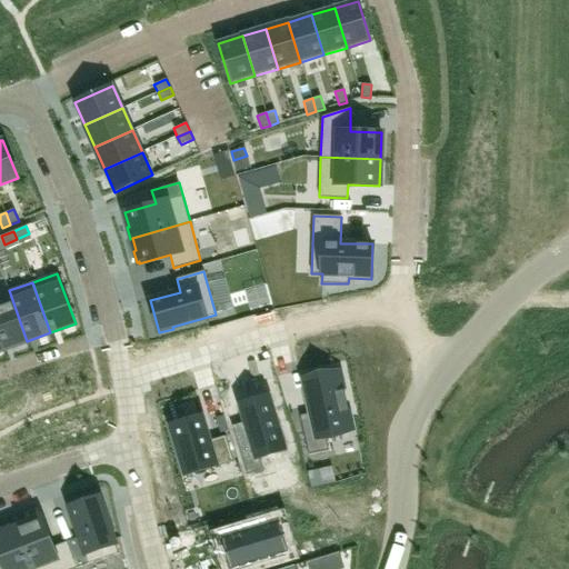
[(9,290),(0,293),(0,341),(2,349),(27,341),(9,290)]
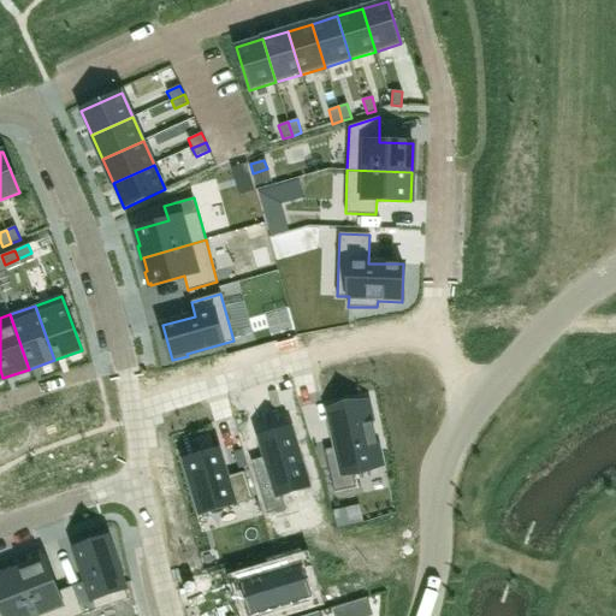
[(338,448),(325,450),(325,452),(327,451),(333,475),(331,477),(331,478),(333,478),(337,490),(333,491),(335,492),(355,487),(353,473),(381,467),(367,401),(330,409),(338,448)]
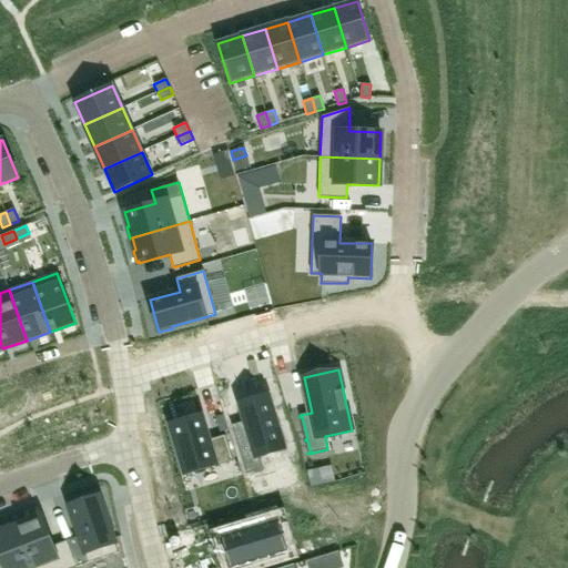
[(246,474),(261,469),(257,457),(285,448),(269,395),(239,404),(244,422),(232,425),(246,474)]
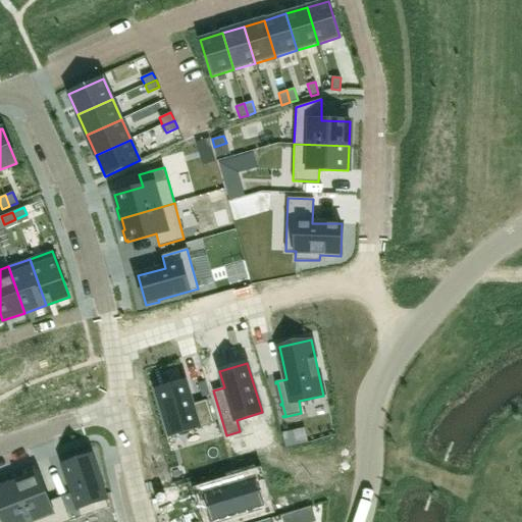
[(186,382),(156,390),(170,436),(214,423),(207,400),(192,404),(186,382)]
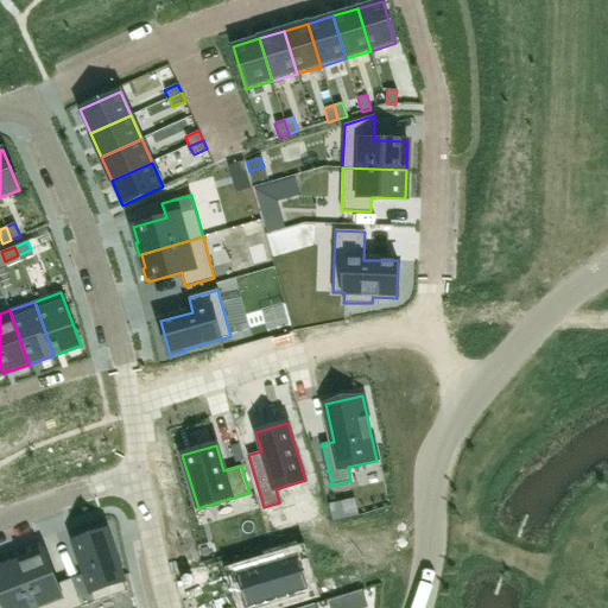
[(333,521),(359,515),(355,499),(328,505),(333,521)]
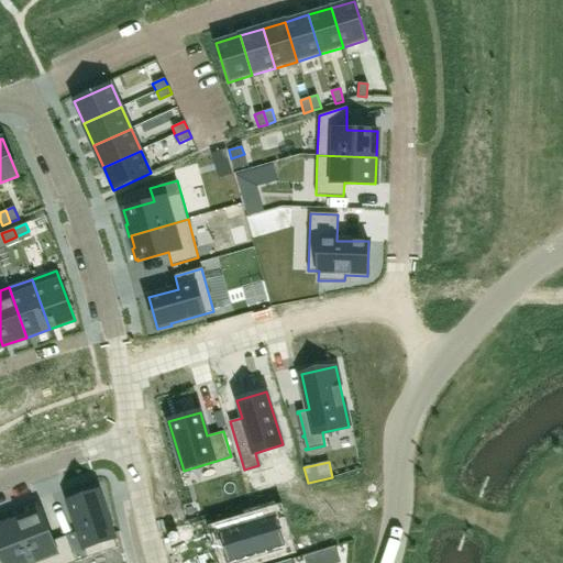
[(79,531),(65,536),(75,562),(89,558),(86,548),(114,538),(103,506),(105,505),(100,490),(68,501),(79,531)]
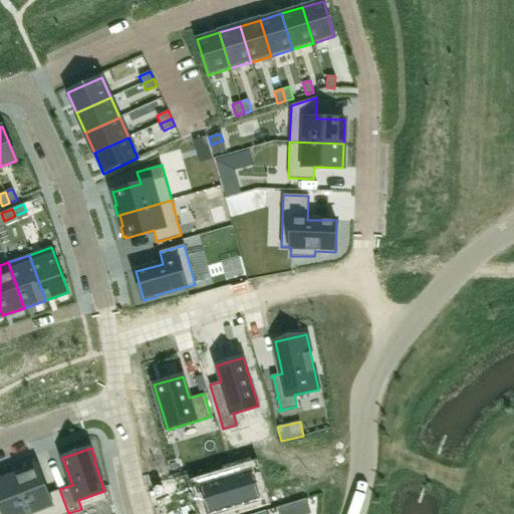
[(225,479),(202,486),(210,513),(211,513),(214,513),(225,513),(237,511),(236,507),(259,500),(251,474),(255,472),(251,457),(221,466),(225,479)]
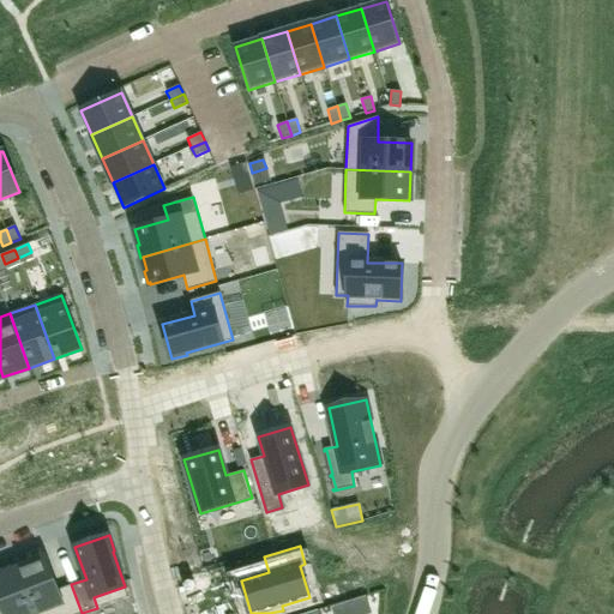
[(30,564),(18,569),(35,613),(79,613),(82,613),(71,584),(56,590),(44,559),(42,559),(42,558),(29,563),(30,564)]
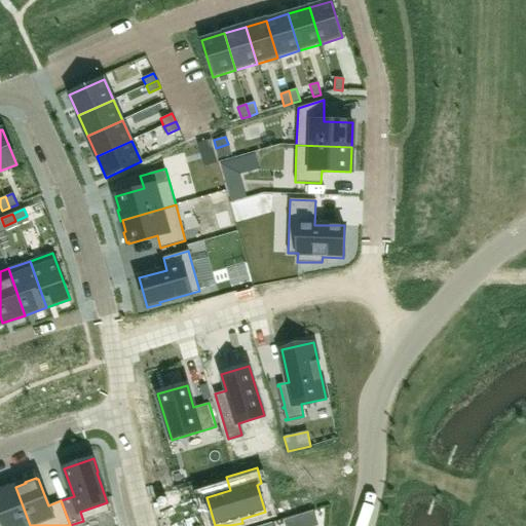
[(0,516),(3,524),(0,524),(0,525),(30,525),(15,487),(14,488),(13,486),(3,490),(4,492),(0,493),(0,516)]
